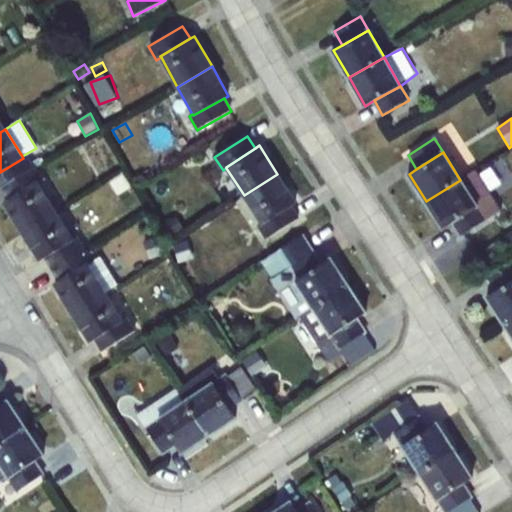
[(35,167),(27,153),(22,156),(23,158),(0,172),(0,185),(1,187),(35,167)]
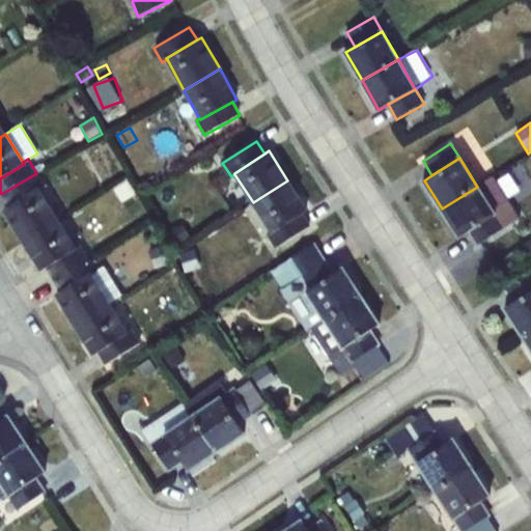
[(44,187),(36,173),(1,194),(8,206),(38,188),(39,190),(44,187)]
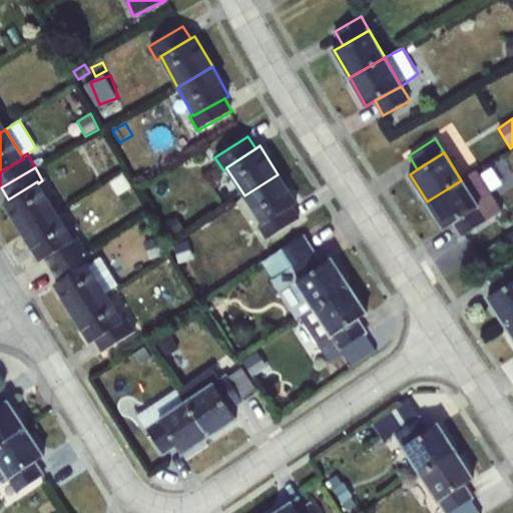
[(477,170),(461,180),(476,204),(492,193),(477,170)]
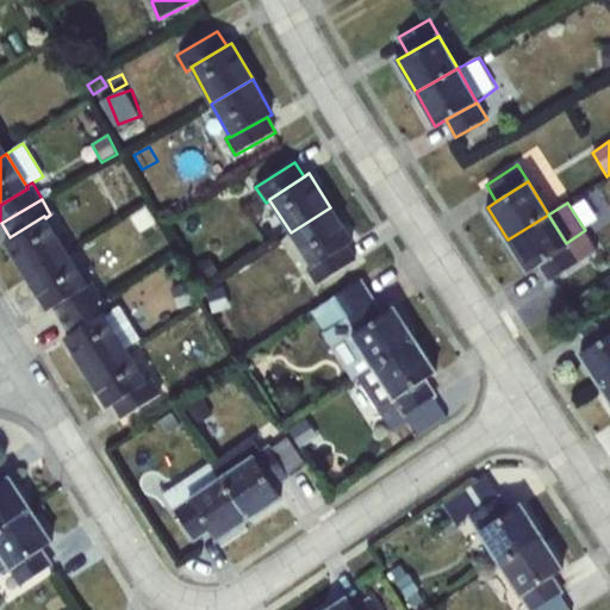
[(353,242),(330,207),(291,232),(311,266),(312,267),(347,246),(353,242)]
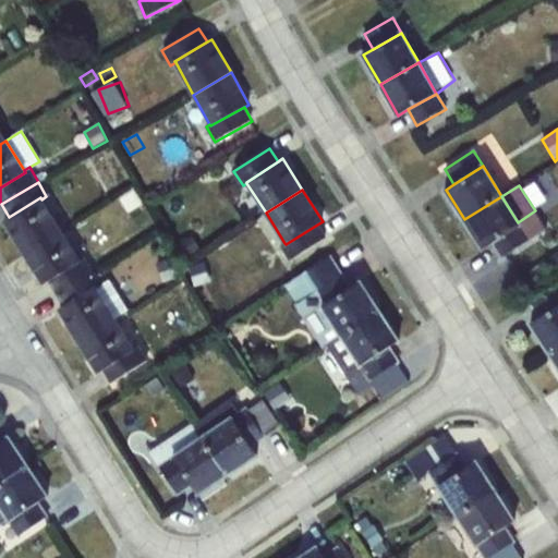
[(134,195),(122,202),(128,211),(140,205),(134,195)]
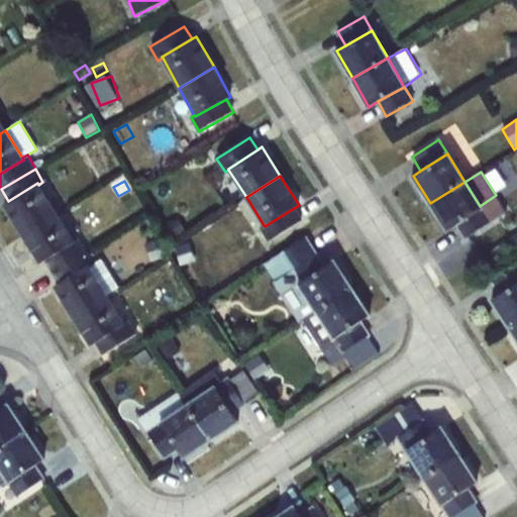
[(464,182),(430,203),(447,230),(456,224),(482,209),(480,206),(464,182)]
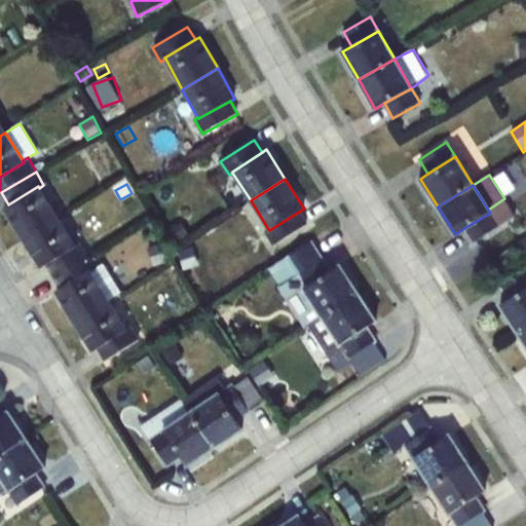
[(8,204),(3,208),(22,237),(58,217),(39,188),(38,186),(8,204)]
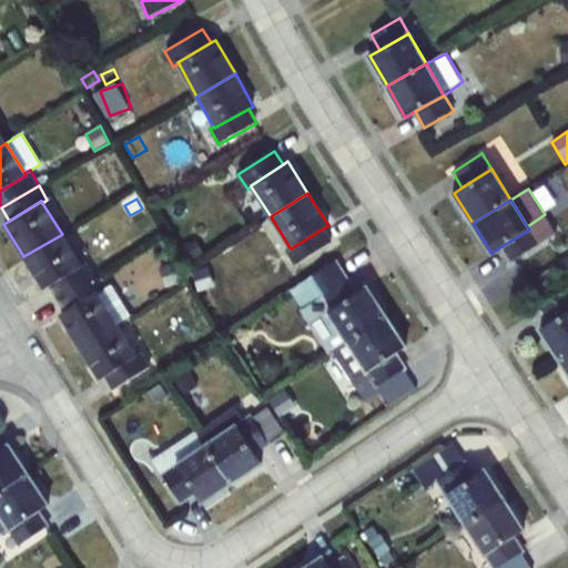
[(323,229),(291,249),(290,247),(286,250),(296,265),(332,242),(323,229)]
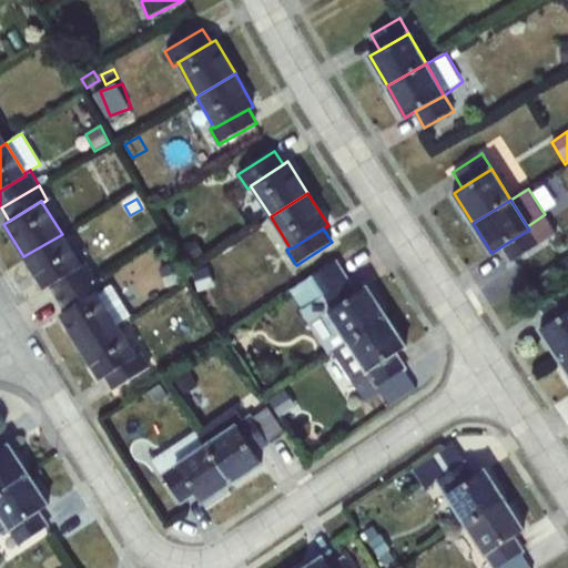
[(540,243),(529,230),(501,246),(511,262),(540,243)]
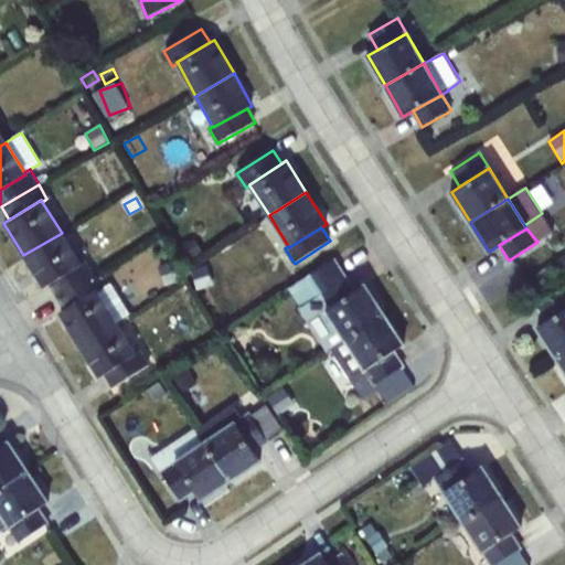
[(62,233),(23,255),(43,287),(50,284),(82,264),(81,263),(62,233)]
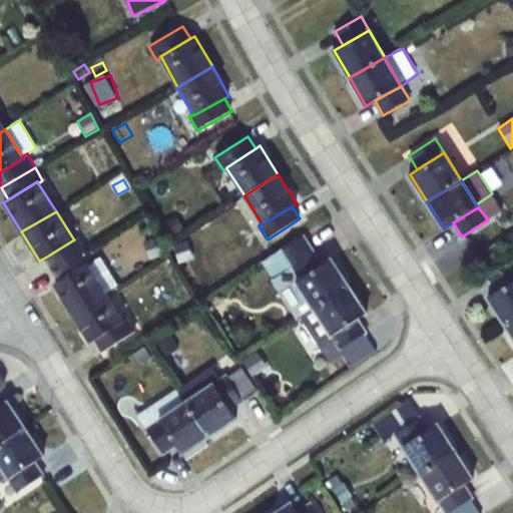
[(167,218),(162,228),(176,235),(181,225),(167,218)]
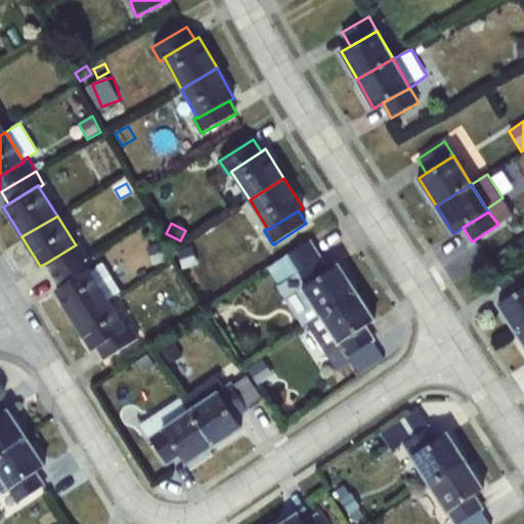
[(79,241),(75,244),(76,245),(46,263),(53,276),(88,256),(79,241)]
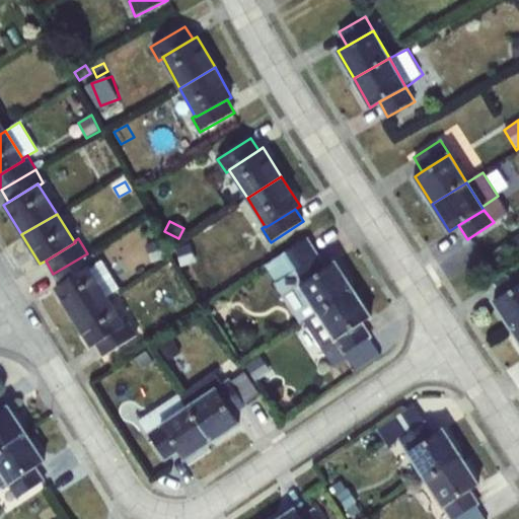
[(304,320),(318,311),(301,285),(326,268),(306,238),(266,266),(276,282),(275,283),(301,323),(304,320)]
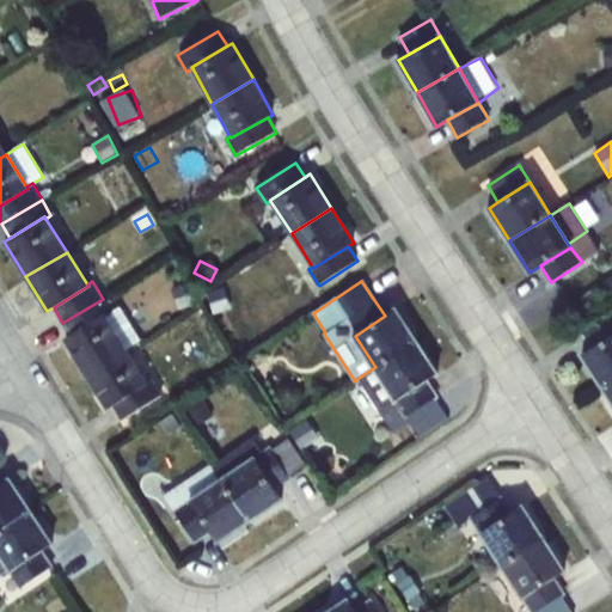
[(188,283),(171,289),(177,308),(193,303),(188,283)]
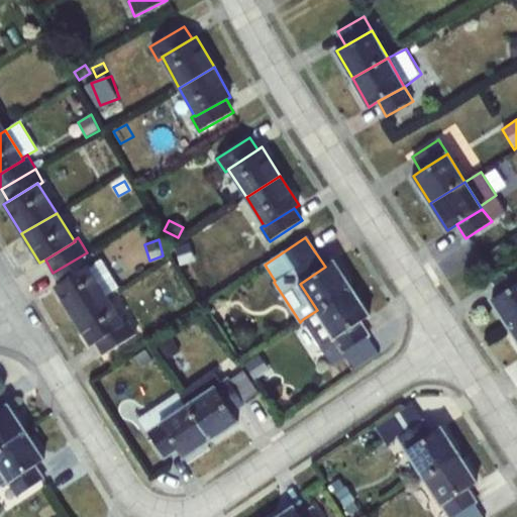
[(189,243),(175,248),(180,264),(194,260),(189,243)]
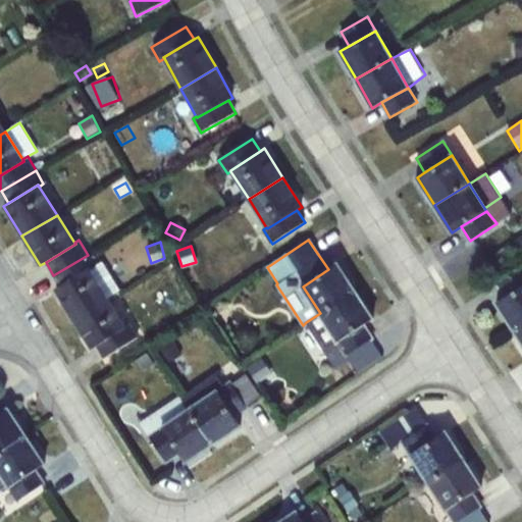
[(95,267),(88,255),(53,275),(60,286),(90,267),(92,270),(96,267),(95,267)]
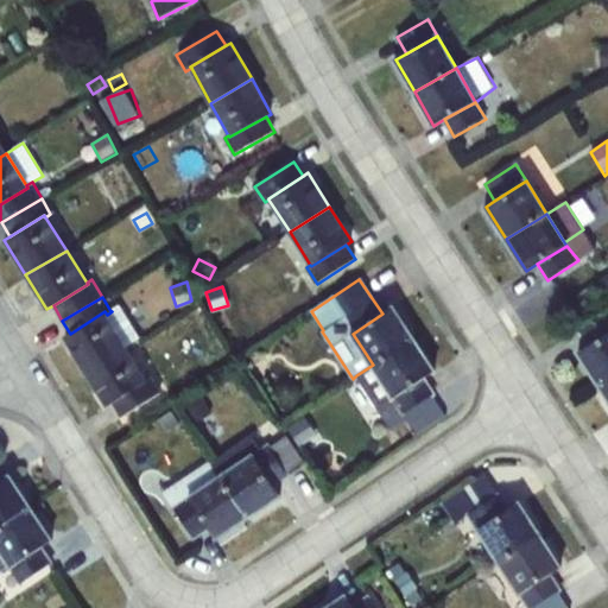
[(112,311),(107,315),(126,346),(140,337),(120,305),(111,311),(112,311)]
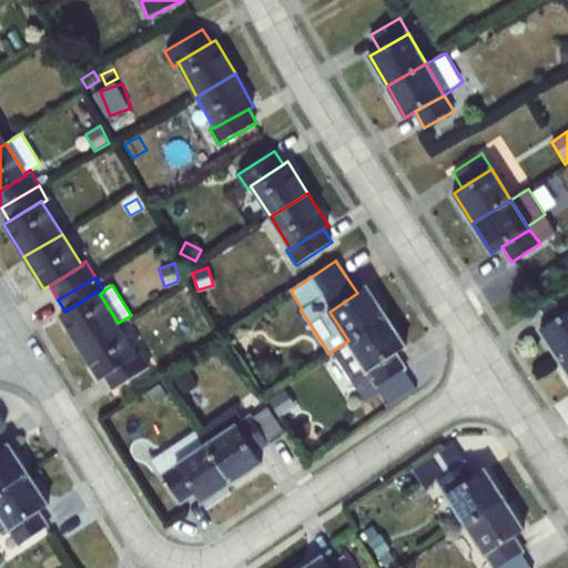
[(357,293),(330,312),(348,341),(386,317),(367,287),(357,293)]
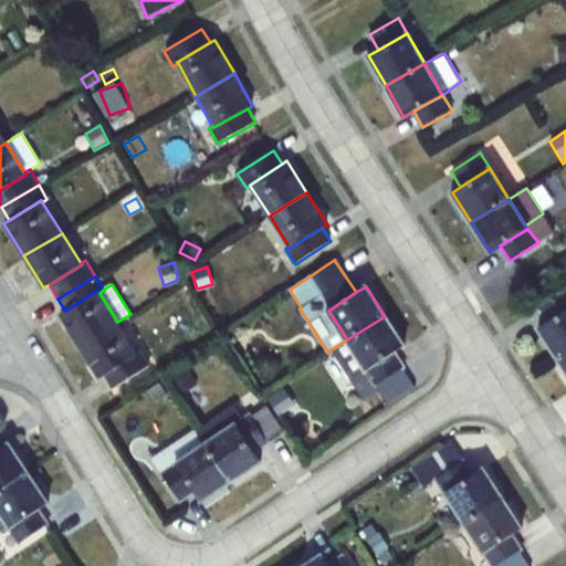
[(65,311),(60,314),(79,346),(117,322),(100,293),(97,290),(65,311)]
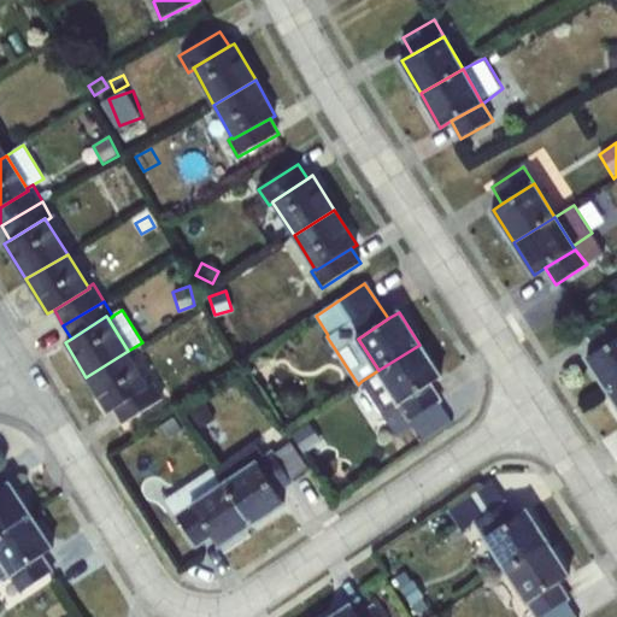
[(616,316),(587,335),(598,351),(616,338),(616,316)]
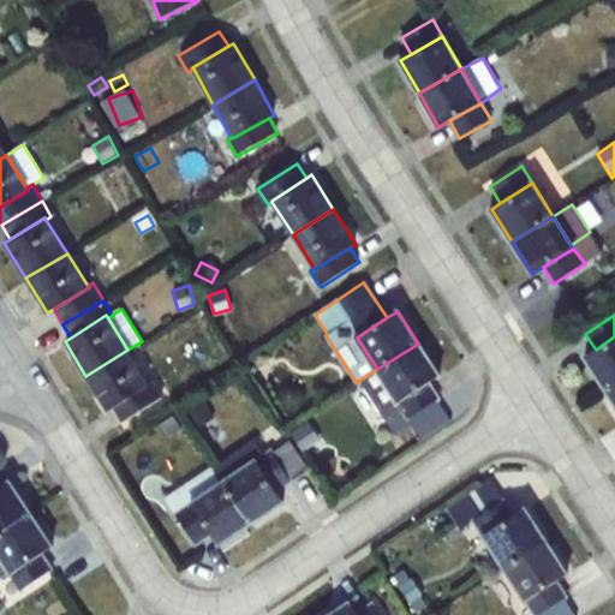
[(614,336),(596,350),(585,357),(605,389),(614,382),(614,336)]
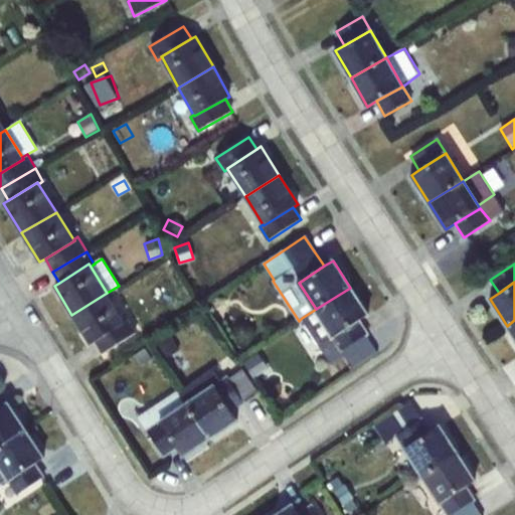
[(368,315),(350,288),(316,309),(334,337),(359,321),(368,315)]
